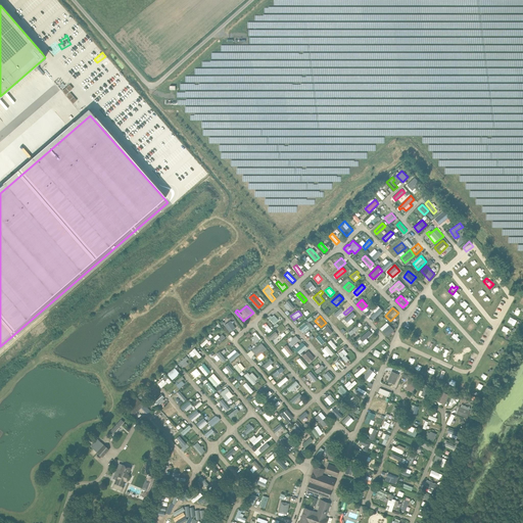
[(460,320),(467,327),(470,324),(463,317),(460,320)]
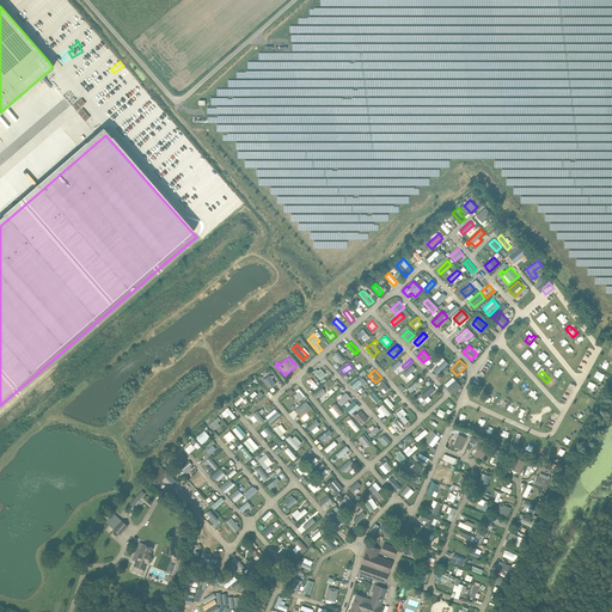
[(270,374),(263,380),(269,389),(276,383),(270,374)]
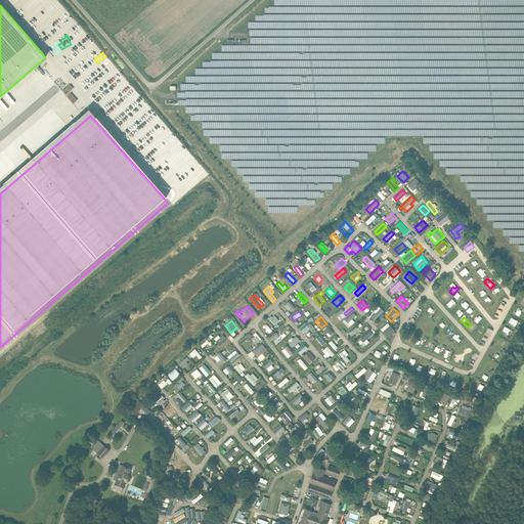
[(388,337),(395,331),(390,324),(383,332),(388,337)]
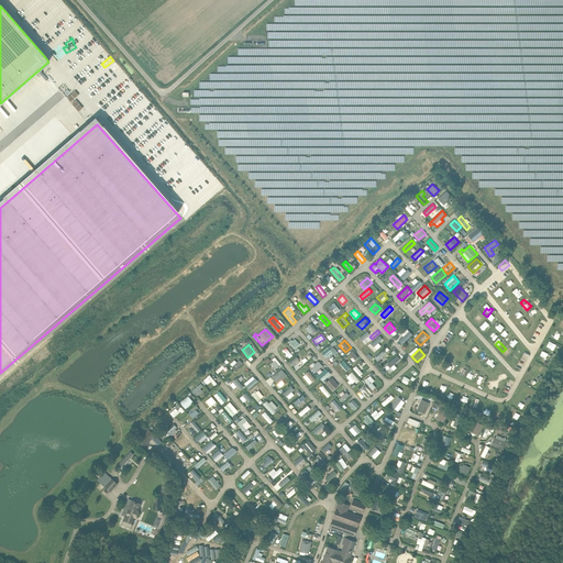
[(353,357),(351,359),(354,362),(359,357),(352,350),(349,353),(353,357)]
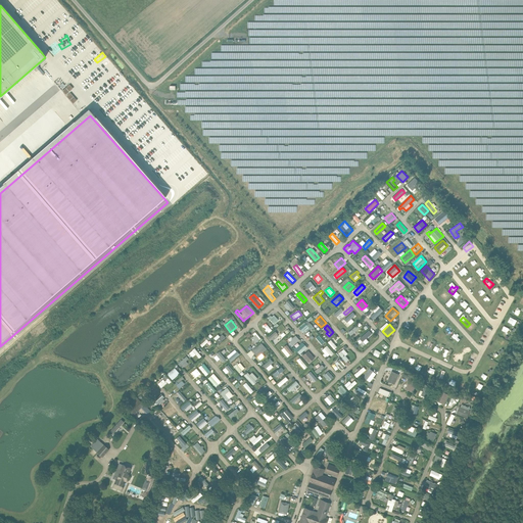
[(348,333),(351,336),(360,328),(357,325),(348,333)]
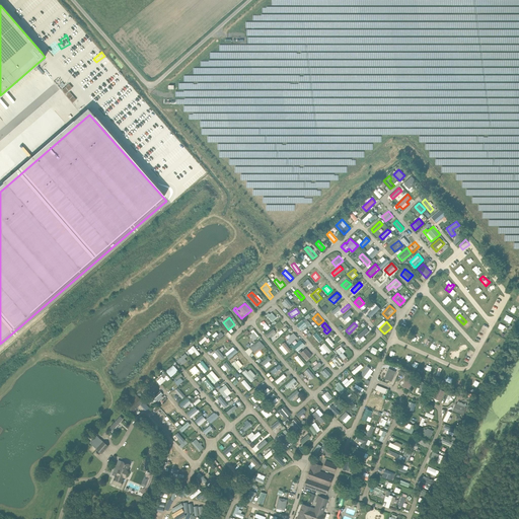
[(366,327),(357,336),(361,340),(370,330),(366,327)]
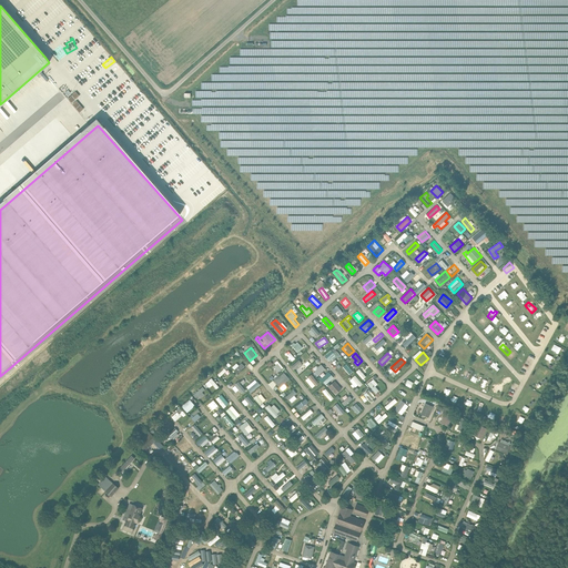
[(294,369),(302,362),(300,359),(292,367),(294,369)]
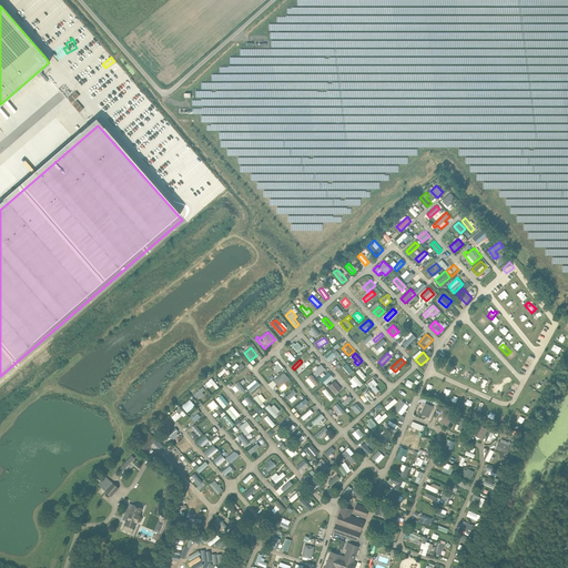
[(273,365),(279,373),(284,368),(279,361),(273,365)]
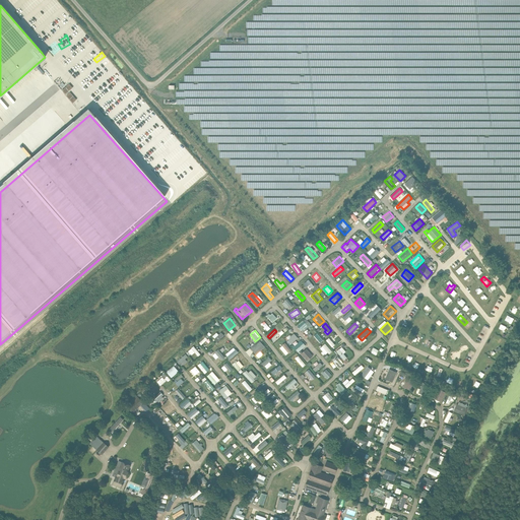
[(218,341),(224,335),(221,332),(218,334),(216,332),(212,336),(218,341)]
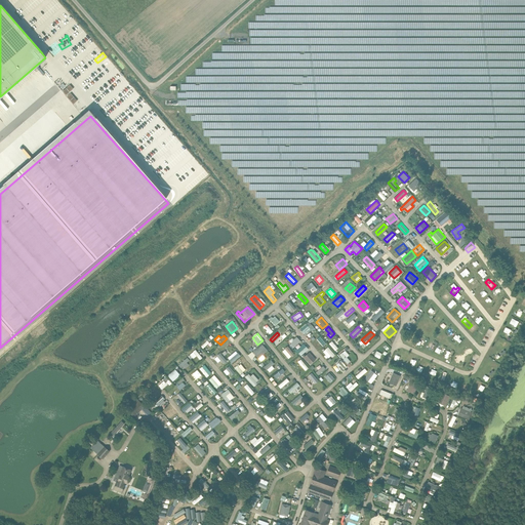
[(292,342),(290,345),(293,348),(301,341),(296,335),(290,341),(292,342)]
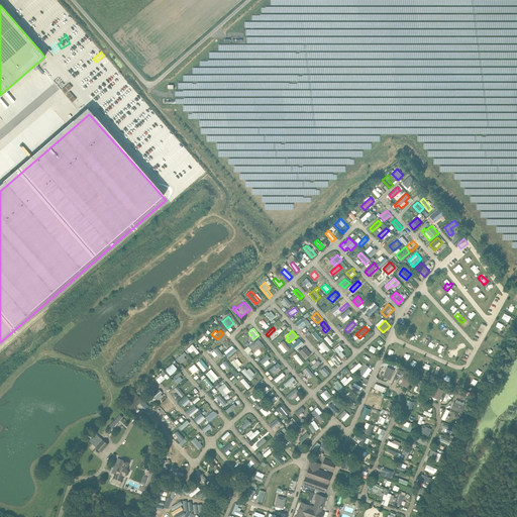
[(318,340),(321,337),(315,331),(312,333),(318,340)]
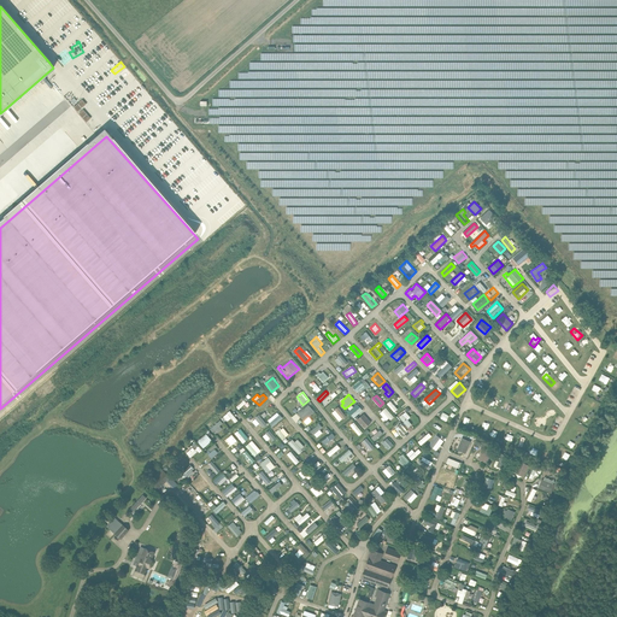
[(389,403),(393,409),(403,401),(398,397),(389,403)]
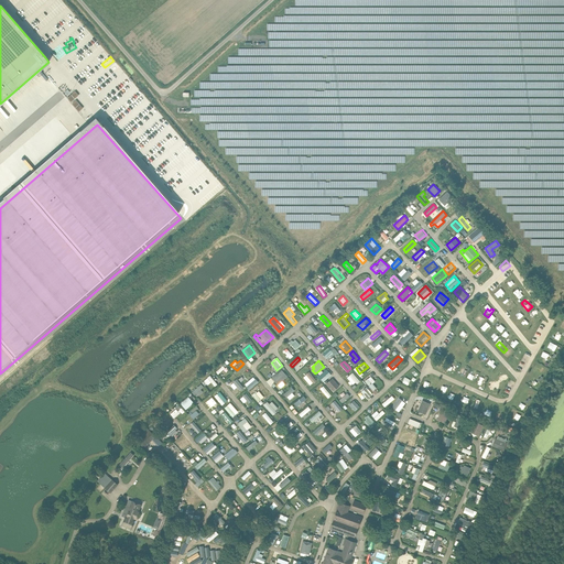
[(241,376),(247,370),(243,366),(237,372),(241,376)]
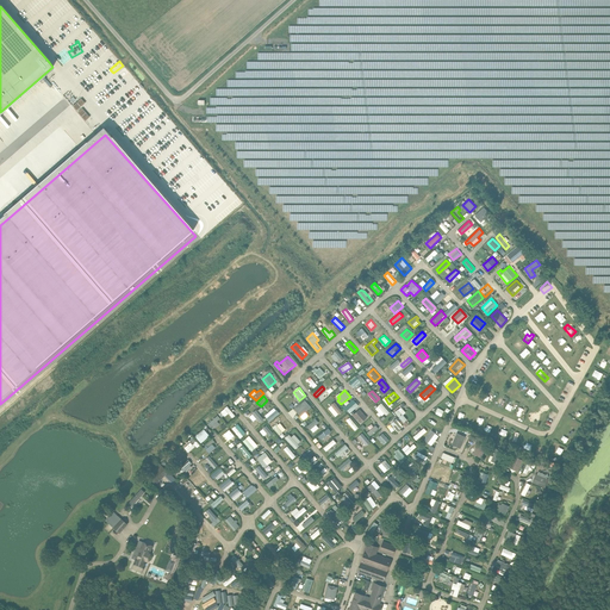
[(342,405),(349,414),(359,404),(353,398),(349,402),(347,399),(342,405)]
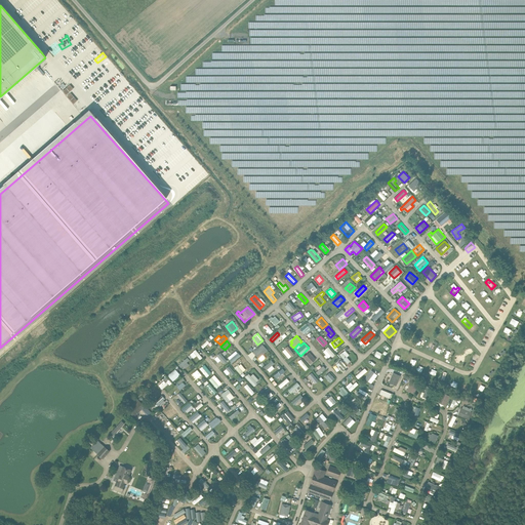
[(260,361),(266,358),(263,354),(268,351),(264,345),(253,351),(260,361)]
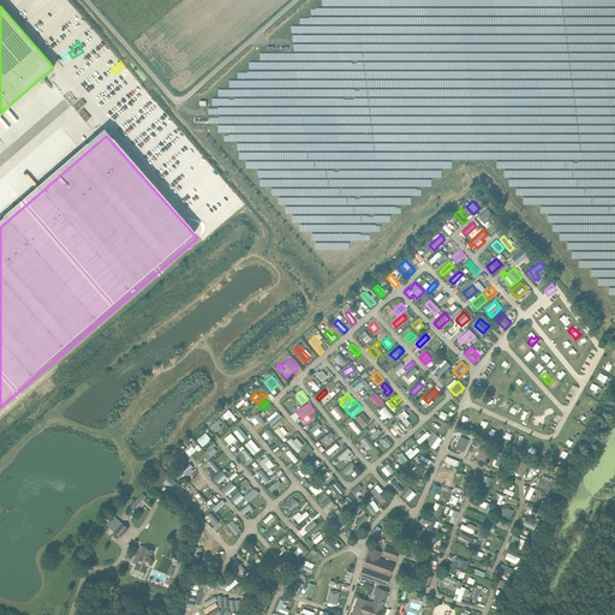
[(330,411),(339,421),(346,415),(338,405),(330,411)]
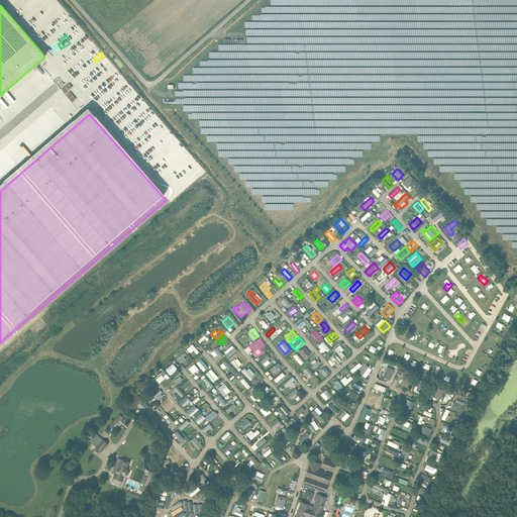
[(326,349),(327,351),(330,349),(323,341),(318,346),(324,351),(326,349)]
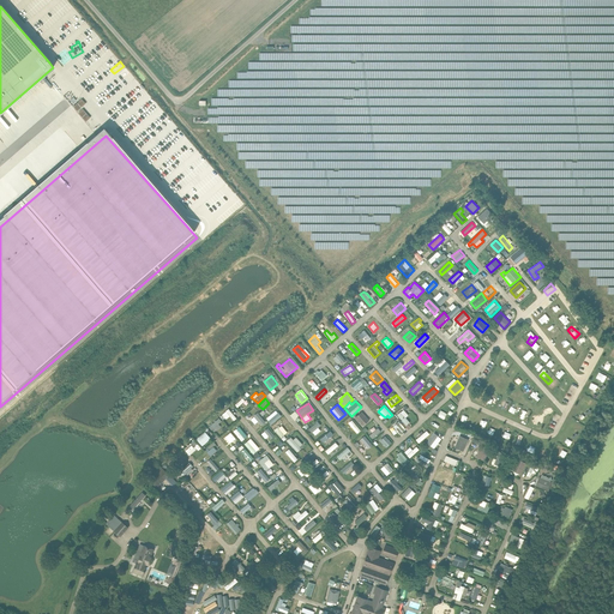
[(222,414),(227,419),(230,416),(234,421),(236,419),(229,408),(222,414)]
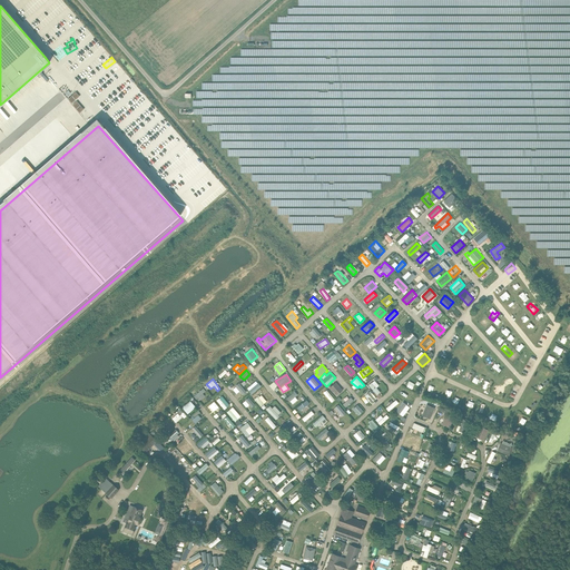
[(381,392),(377,387),(380,385),(374,380),(369,385),(377,394),(381,392)]
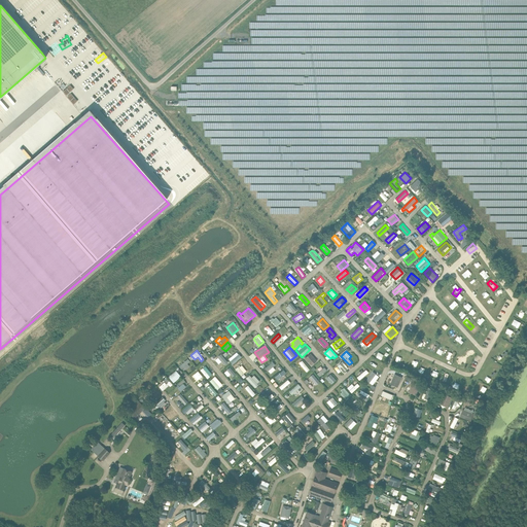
[(225,364),(229,361),(221,353),(217,356),(225,364)]
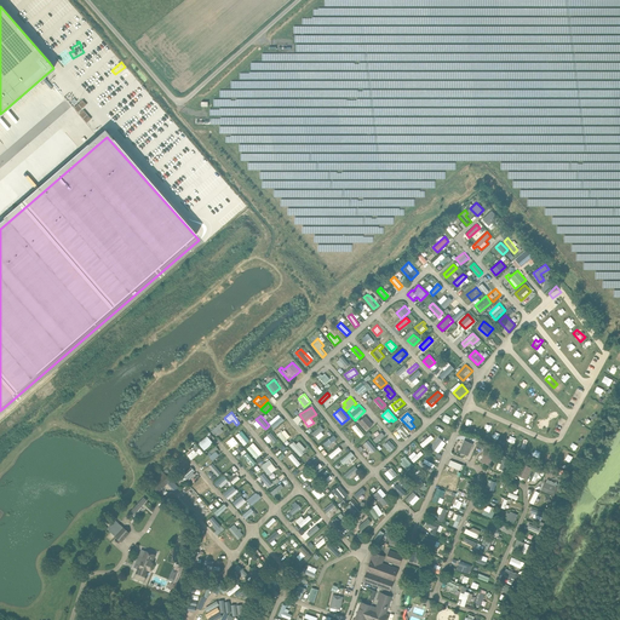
[(277,415),(270,423),(273,426),(281,418),(277,415)]
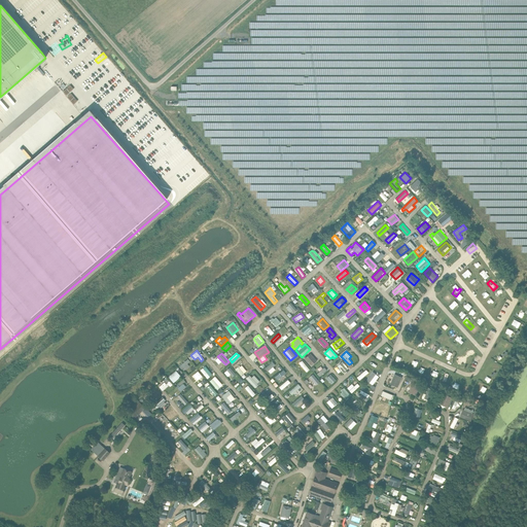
[(305,358),(311,366),(318,361),(312,353),(305,358)]
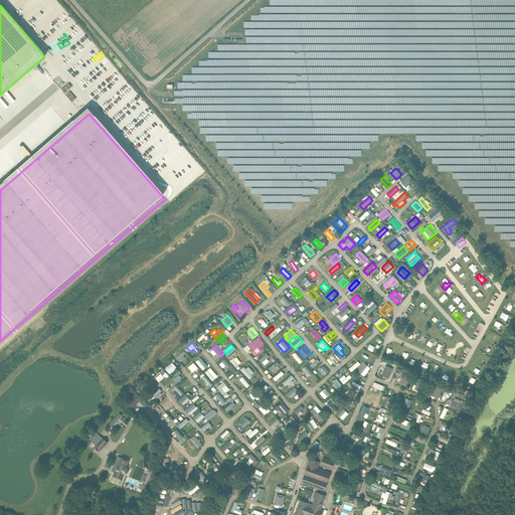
[(184,350),(175,357),(177,360),(180,359),(181,361),(185,358),(183,355),(186,353),(184,350)]
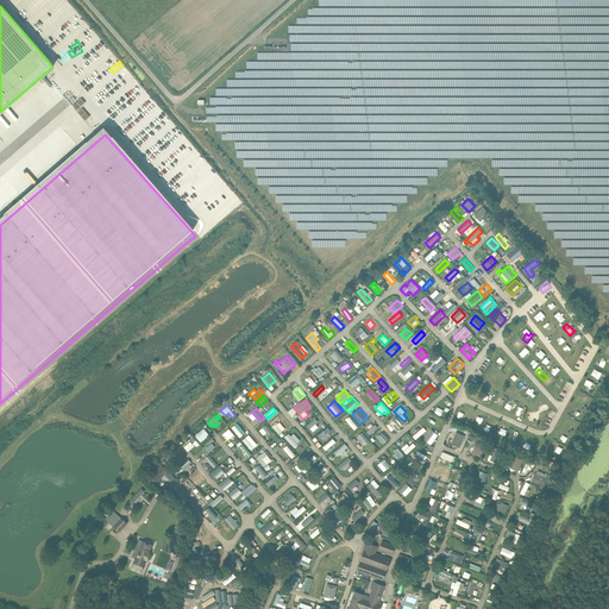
[(278,419),(287,428),(290,426),(282,415),(278,419)]
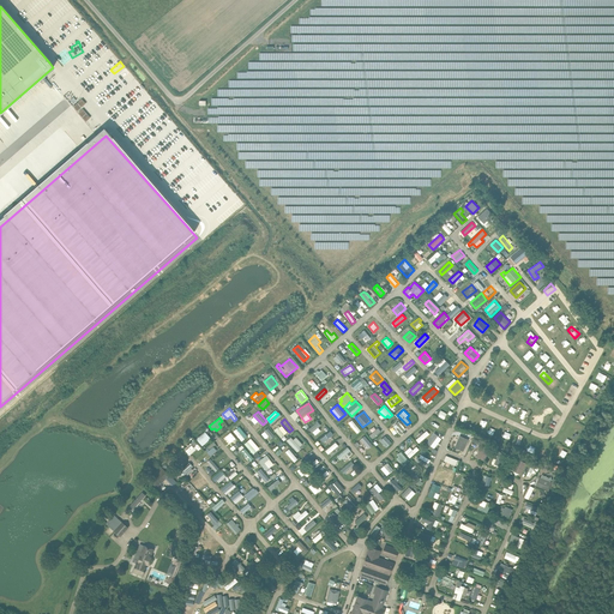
[(357,433),(361,431),(353,420),(349,423),(357,433)]
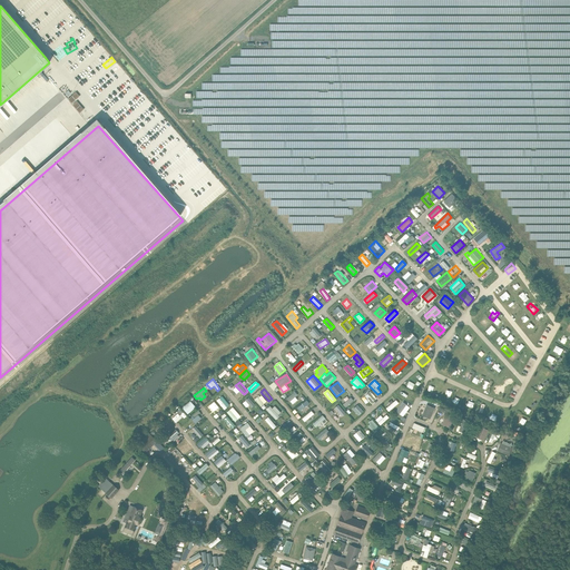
[(295,391),(287,399),(291,402),(298,394),(295,391)]
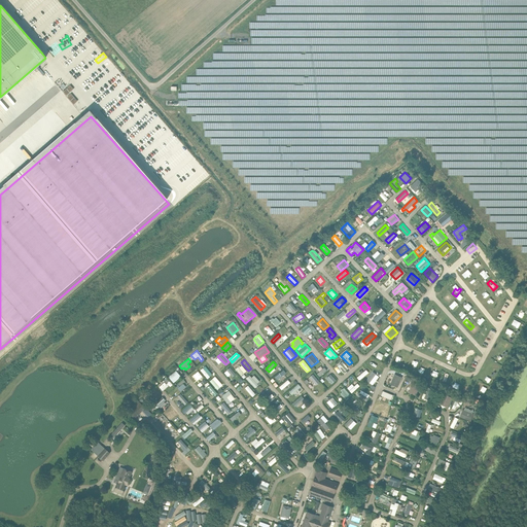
[(338,365),(344,373),(348,369),(343,361),(338,365)]
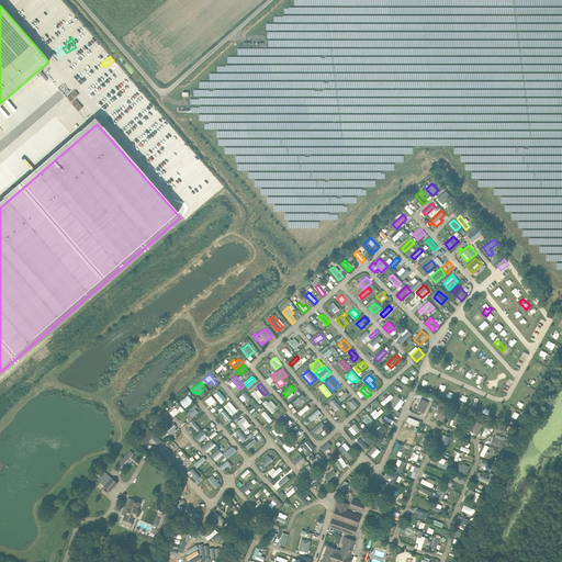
[(214,394),(222,404),(227,398),(218,390),(214,394)]
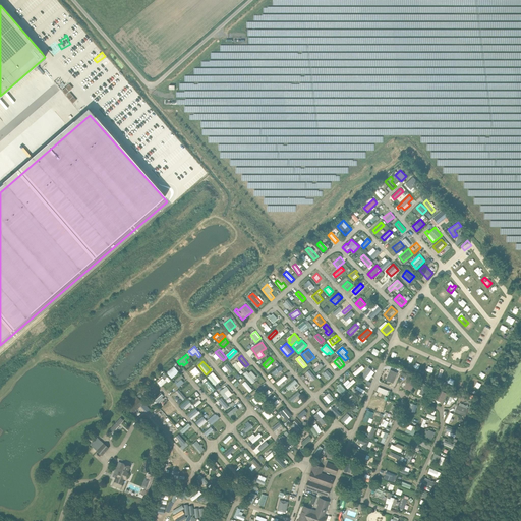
[(230,372),(233,370),(228,362),(225,365),(230,372)]
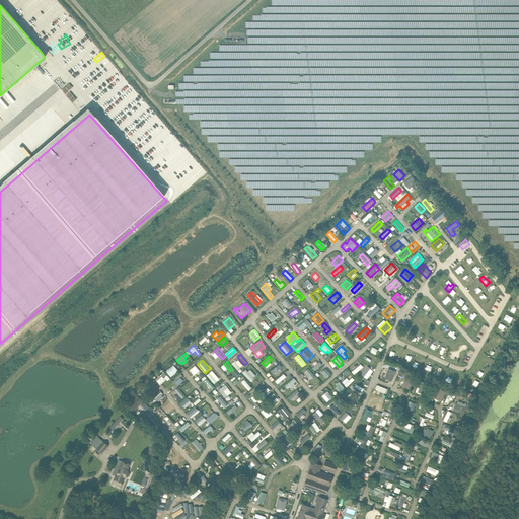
[(319,361),(312,368),(315,371),(322,364),(319,361)]
